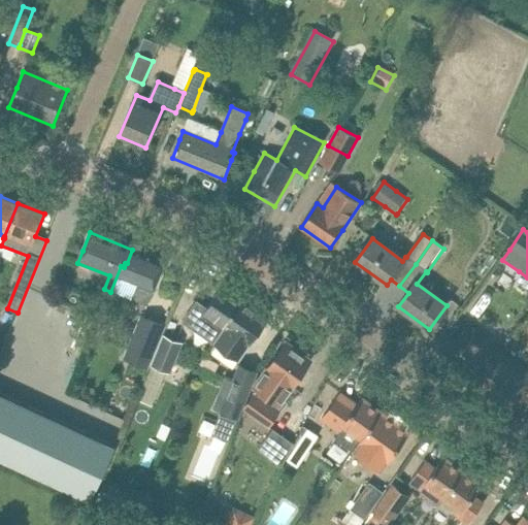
[(121,266),(110,292),(147,306),(157,282),(165,262),(132,250),(127,263),(125,263),(124,267),(121,266)]
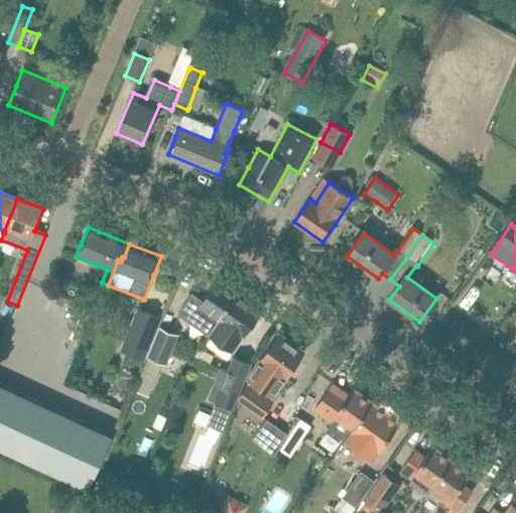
[(208,336),(238,293),(218,279),(202,302),(192,295),(178,315),(208,336)]
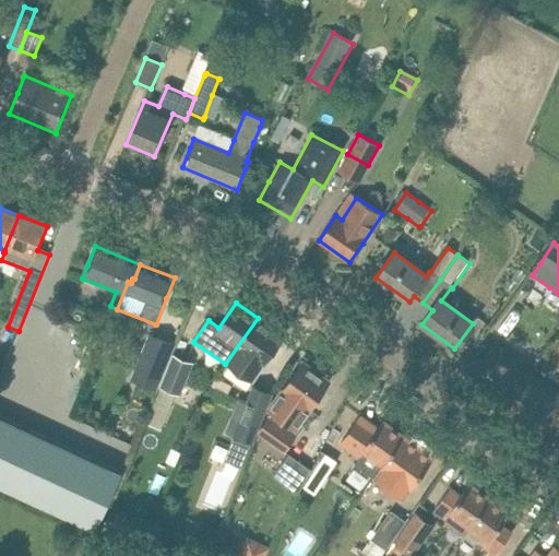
[(258,318),(225,364),(252,382),(284,336),(258,318)]
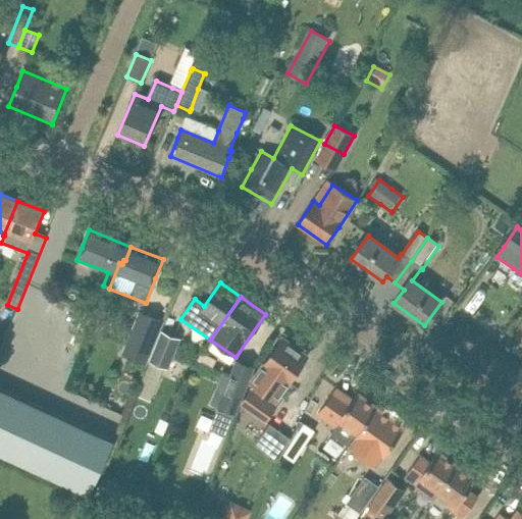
[(140,314),(129,339),(140,343),(133,361),(144,366),(146,362),(162,323),(140,314)]
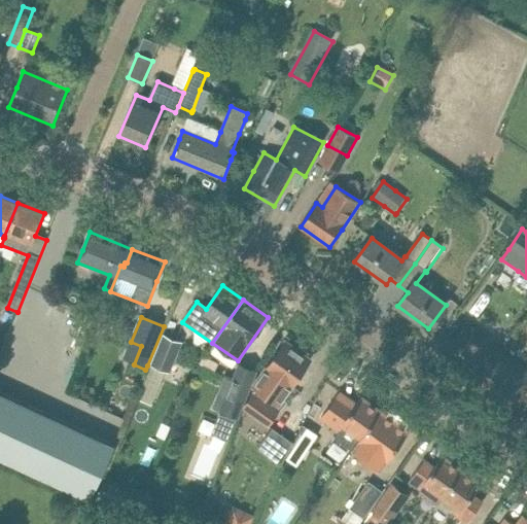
[(466,327),(453,347),(441,362),(472,388),(500,354),(466,327)]
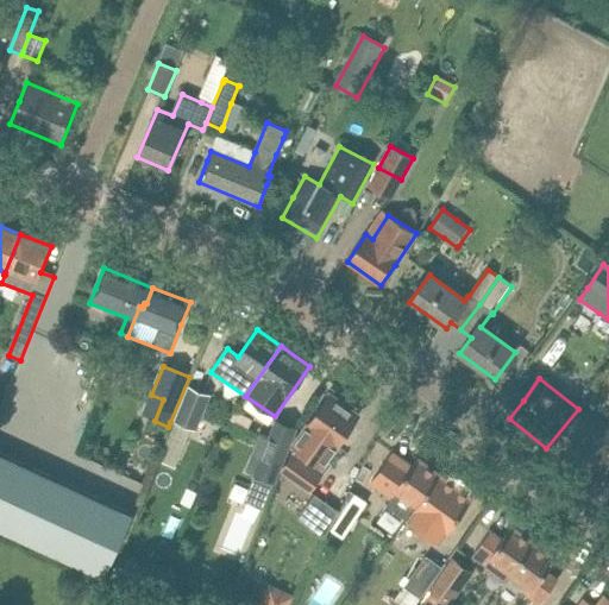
[(174,424),(194,433),(209,397),(189,389),(174,424)]
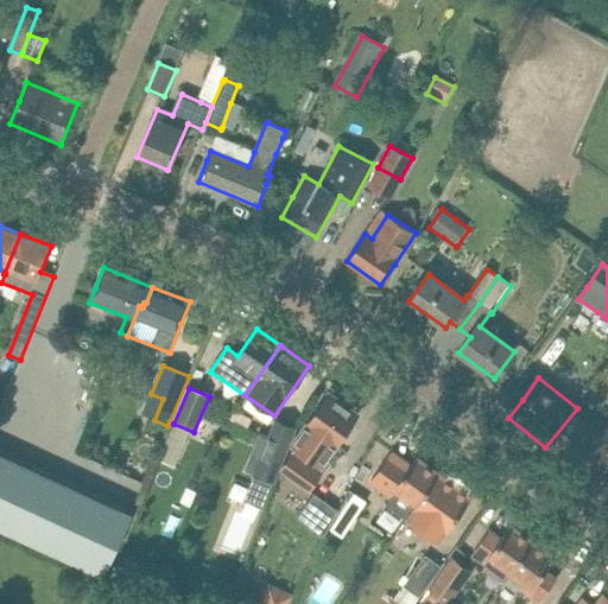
[(291,451),(283,474),(309,491),(333,459),(329,456),(336,447),(358,418),(328,396),(306,426),(309,427),(301,439),(311,447),(303,459),(291,451)]
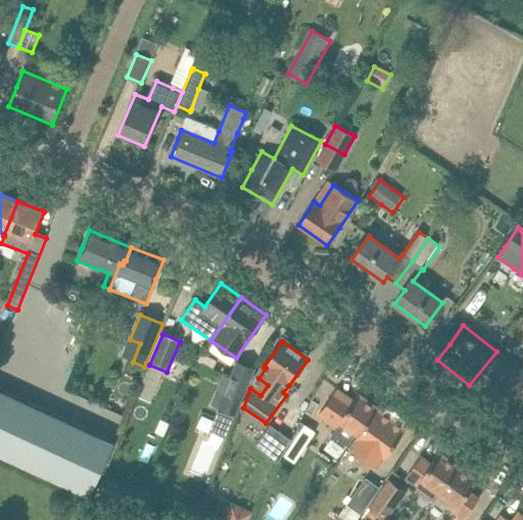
[(469,385),(498,408),(511,392),(522,377),(522,372),(496,351),(469,385)]
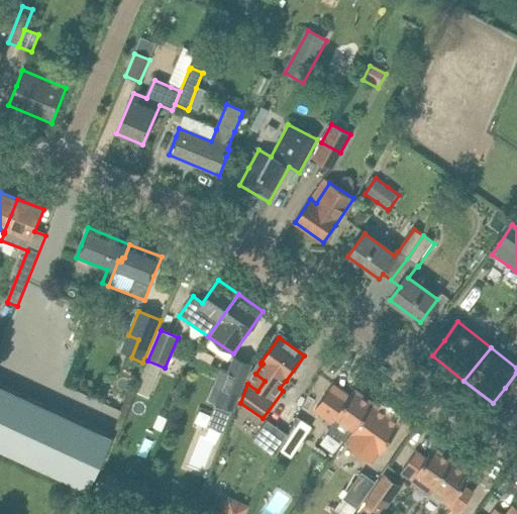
[(227,374),(215,404),(223,408),(222,411),(231,415),(232,412),(232,411),(234,412),(252,365),(233,357),(227,374)]
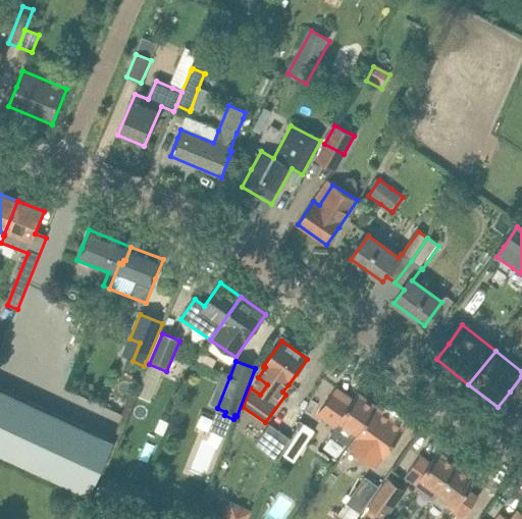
[(0,390),(0,455),(90,497),(114,443),(0,390)]
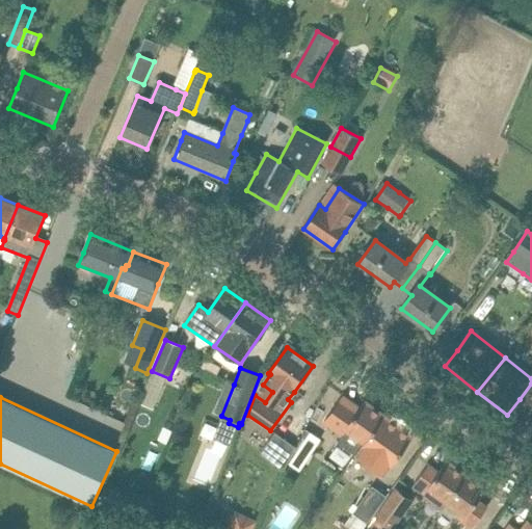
[(342,397),(323,424),(342,437),(338,443),(355,456),(383,417),(364,402),(358,410),(342,397)]
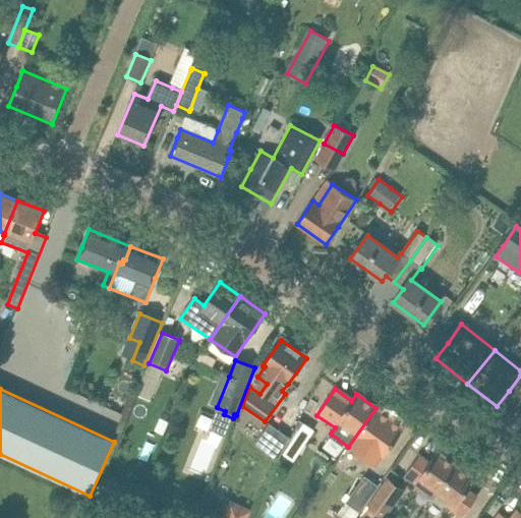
[(375,408),(348,447),(377,467),(404,428),(375,408)]
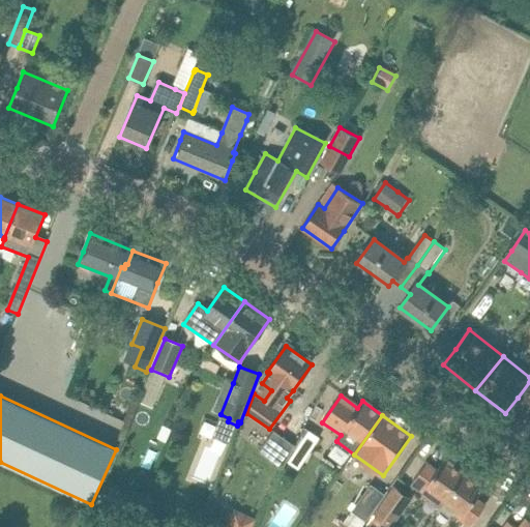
[(260,454),(284,471),(295,448),(274,433),(260,454)]
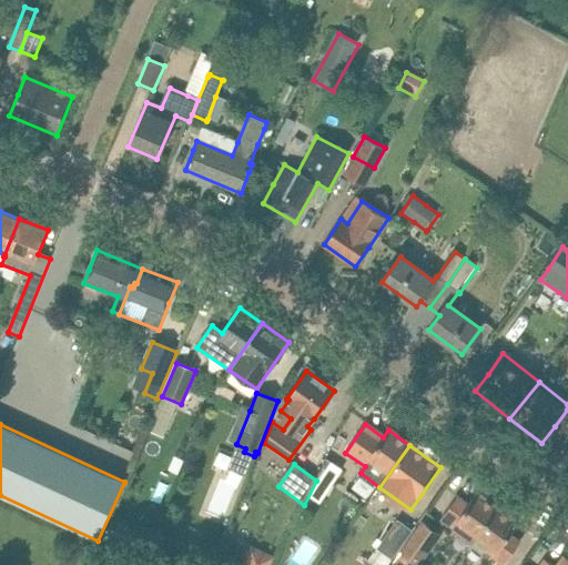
[(332,464),(310,497),(320,505),(342,471),(332,464)]
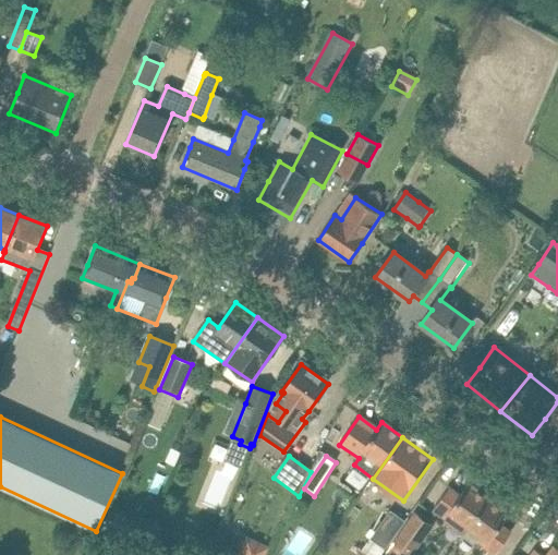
[(436,507),(433,511),(446,521),(464,534),(469,527),(488,499),(488,498),(489,494),(483,490),(478,492),(469,484),(460,497),(449,490),(436,507)]
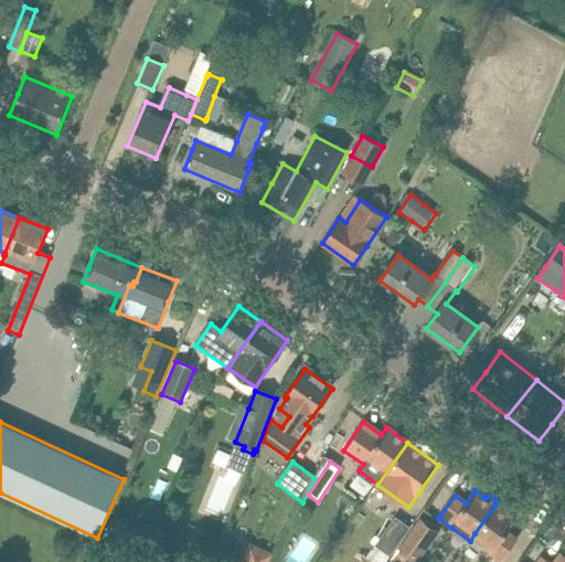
[(494,506),(475,533),(493,547),(488,553),(498,561),(503,561),(504,559),(518,540),(507,532),(515,520),(494,506)]
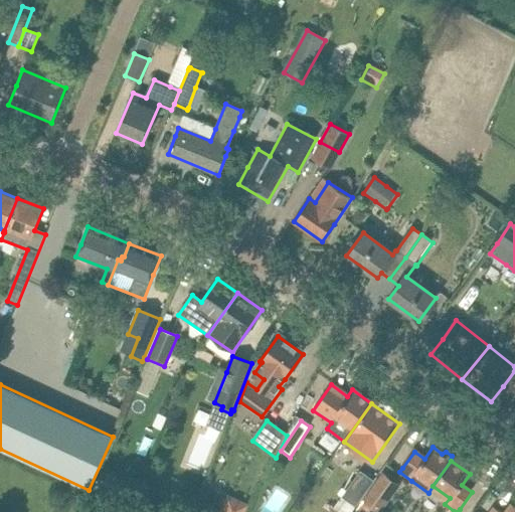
[(375,482),(361,472),(338,505),(347,511),(353,511),(375,482)]
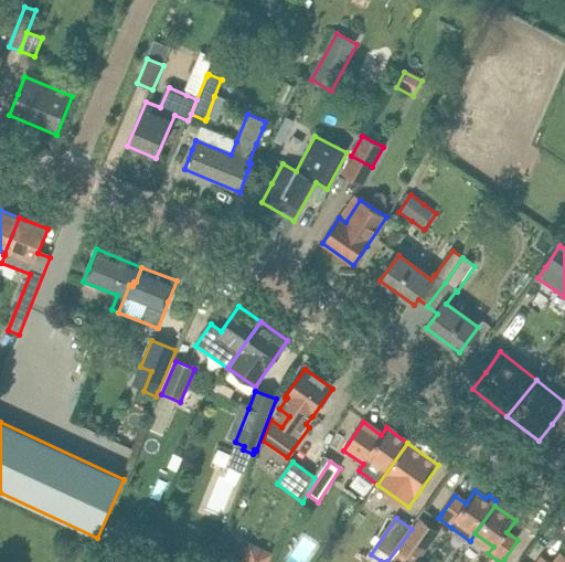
[(422,519),(398,551),(391,561),(420,561),(440,533),(422,519)]
